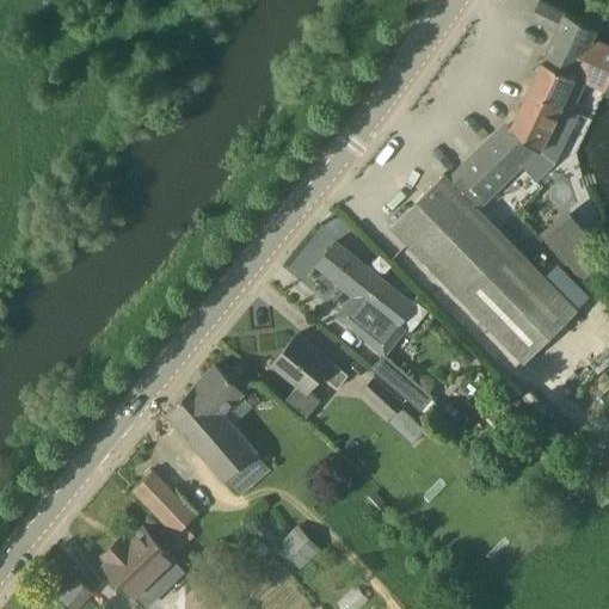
[(600,94),(608,73),(608,50),(589,43),(594,31),(536,2),(528,20),(555,34),(526,93),(565,111),(578,85),(600,94)]
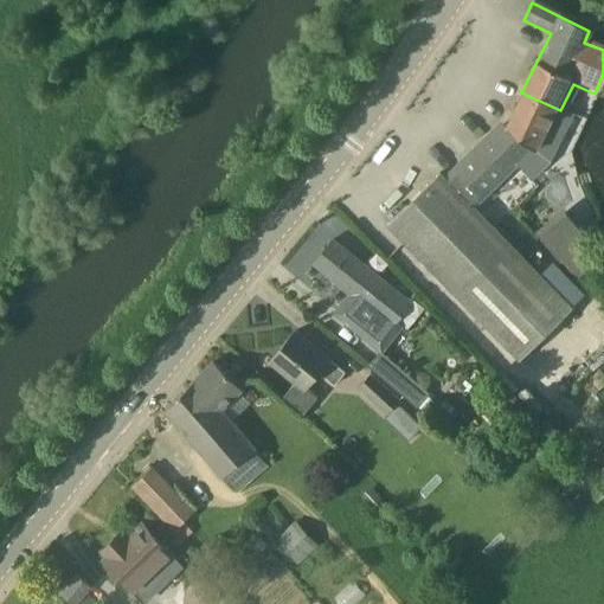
[(511,164),(513,166),(514,165),(532,148),(547,117),(556,121),(560,110),(521,92),(505,128),(502,126),(489,139),(487,136),(443,179),(438,174),(385,226),(454,296),(505,244),(468,207),(511,164)]
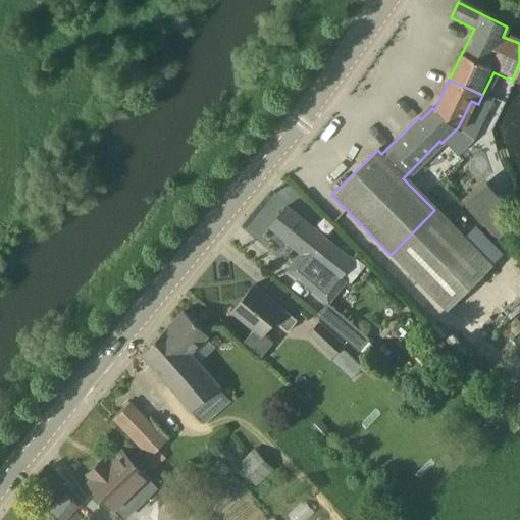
[(462,198),(496,241),(519,221),(485,179),(462,198)]
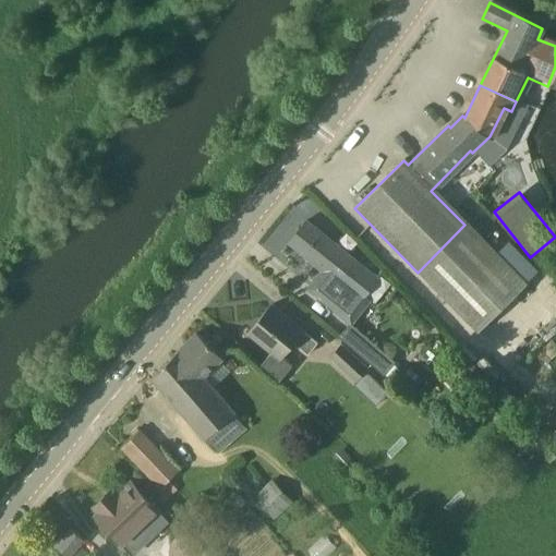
[(376,280),(305,222),(288,244),(323,273),(316,282),(313,280),(304,291),(347,326),(362,306),(358,303),(376,280)]
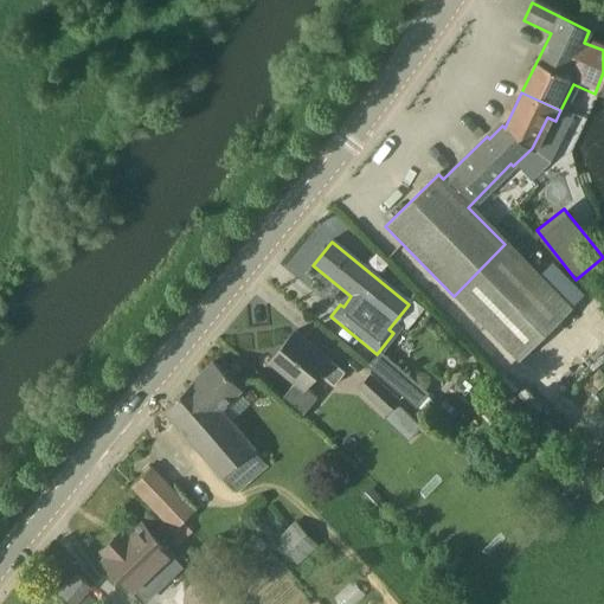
[(518,362),(571,312),(505,244),(454,296),(518,362)]
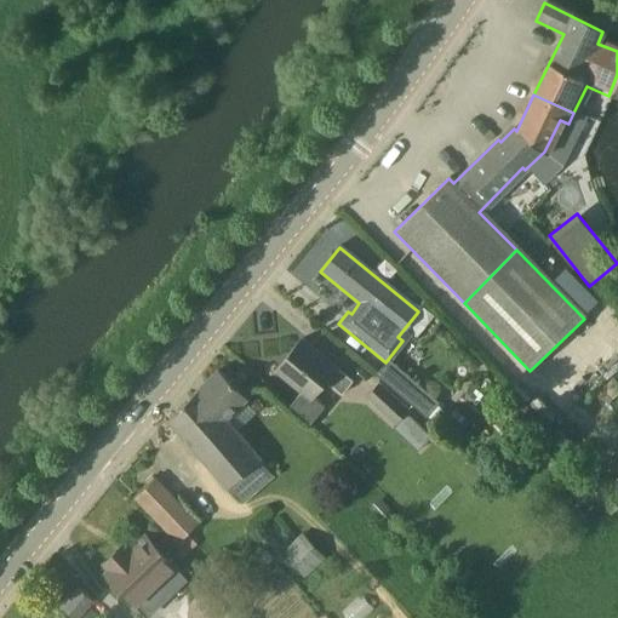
[(341,398),(353,383),(301,342),(275,372),(301,393),(287,410),(308,427),(324,408),(312,399),(324,384),(341,398)]
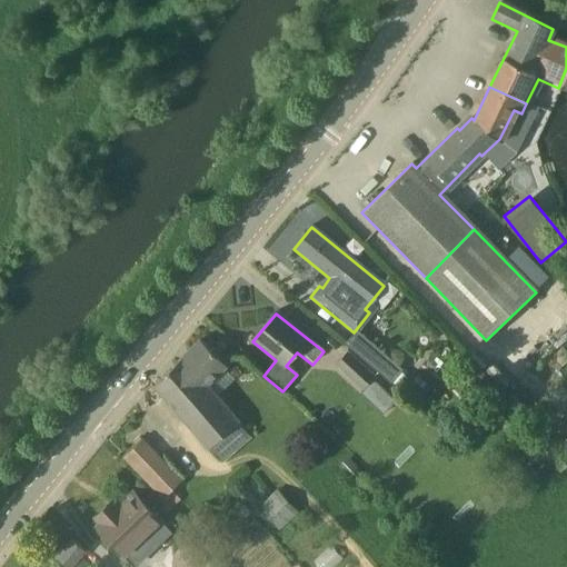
[(361,336),(349,350),(387,386),(400,372),(361,336)]
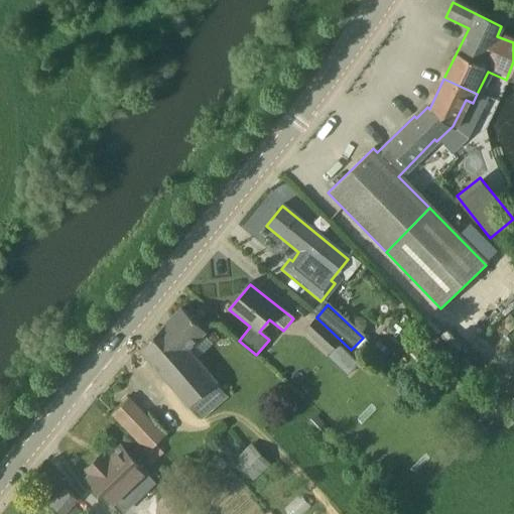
[(216,383),(187,349),(204,333),(198,326),(180,308),(139,349),(156,367),(199,419),(210,409),(199,396),(216,383)]
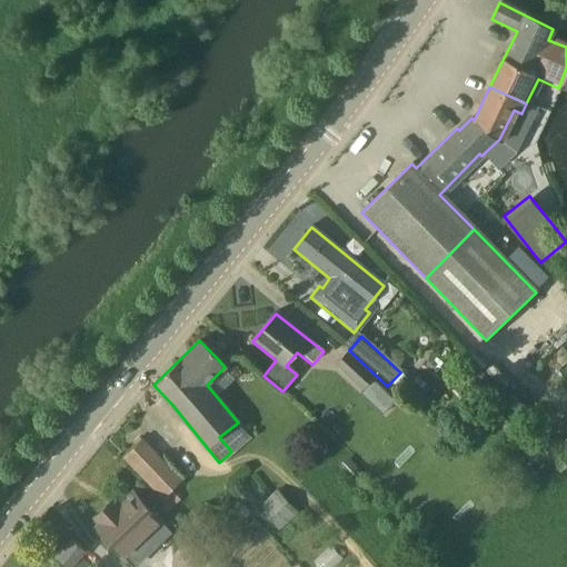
[(348,354),(336,367),(361,390),(374,378),(348,354)]
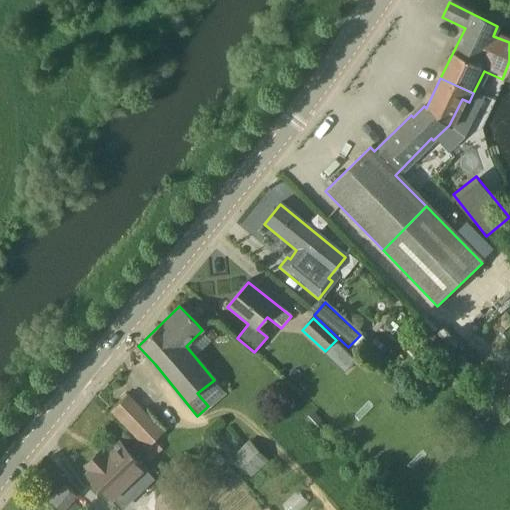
[(162,433),(126,396),(109,412),(146,449),(162,433)]
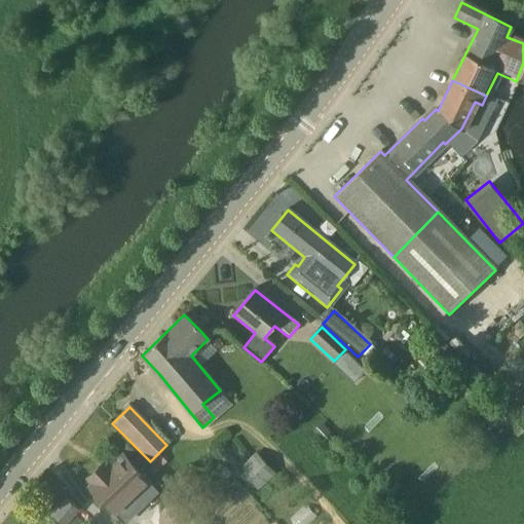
[(311,433),(325,448),(335,439),(321,424),(311,433)]
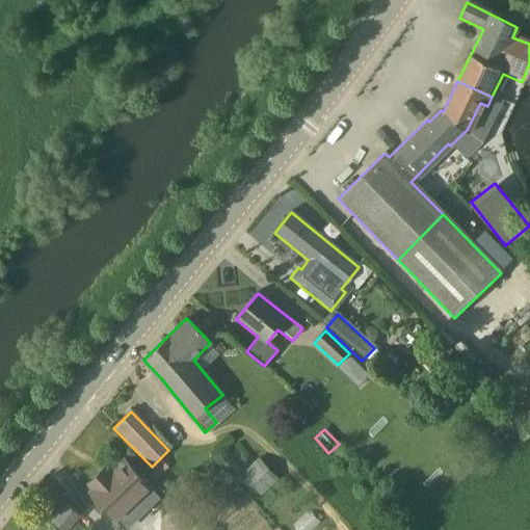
[(529,438),(524,431),(518,436),(522,443),(529,438)]
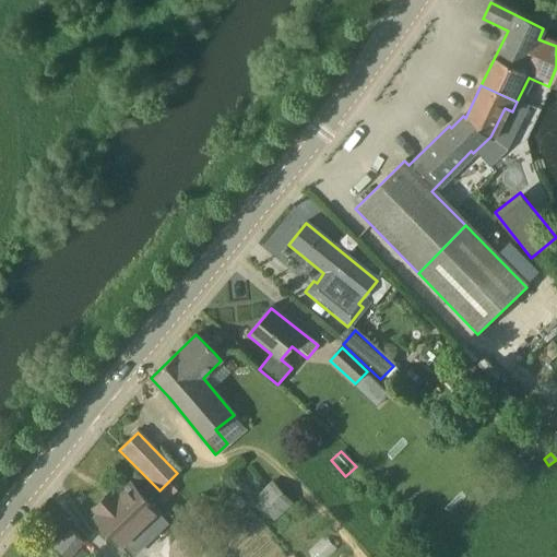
[(499,476),(492,484),(496,488),(504,481),(499,476)]
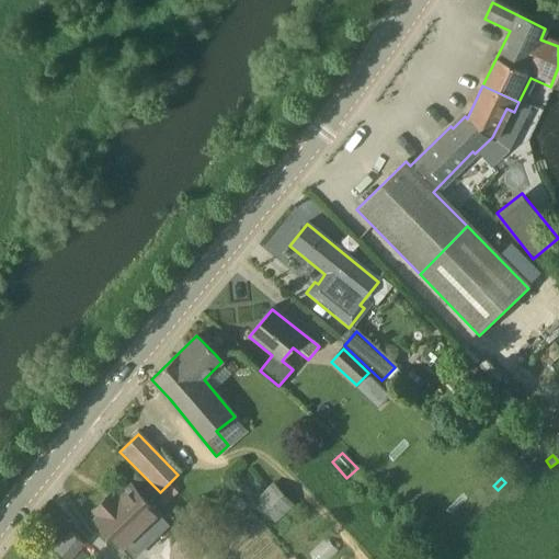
[(272,482),(252,500),(274,524),(294,508),(272,482)]
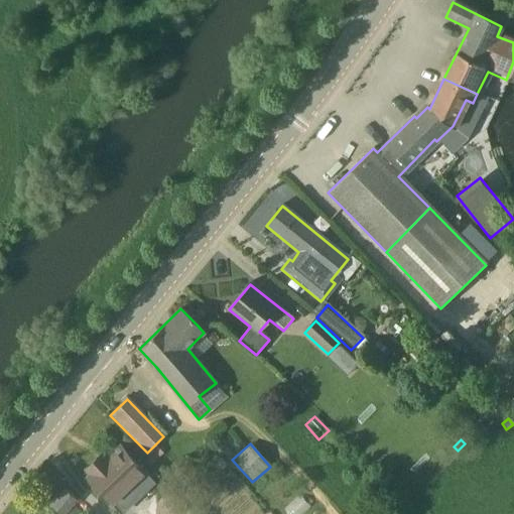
[(125,513),(153,485),(118,447),(101,465),(97,461),(86,472),(90,475),(88,478),(121,513),(125,513)]
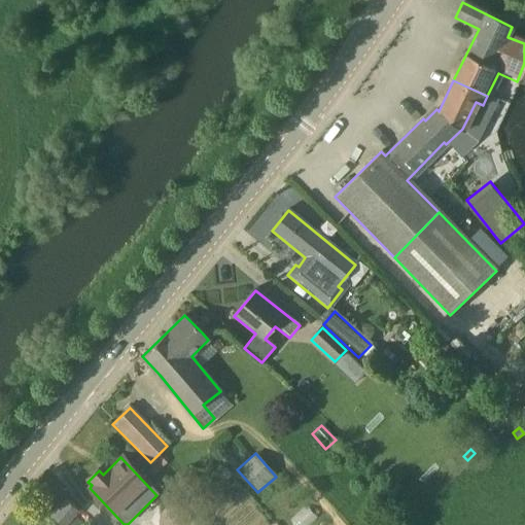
[(76,512),(64,500),(50,516),(61,524),(65,524),(76,512)]
